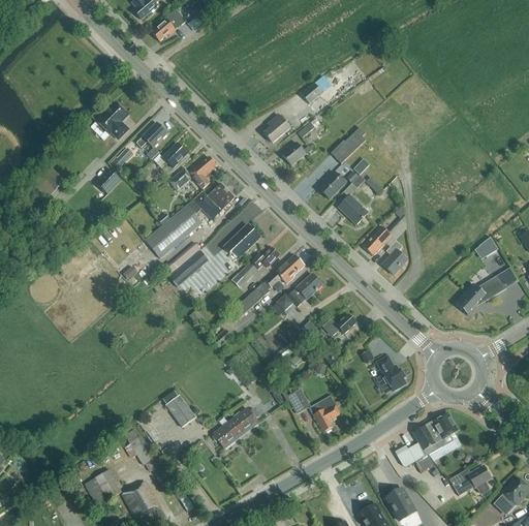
[(155,2),(158,0),(130,0),(135,6),(133,8),(141,18),(151,9),(152,10),(158,5),(155,2)]
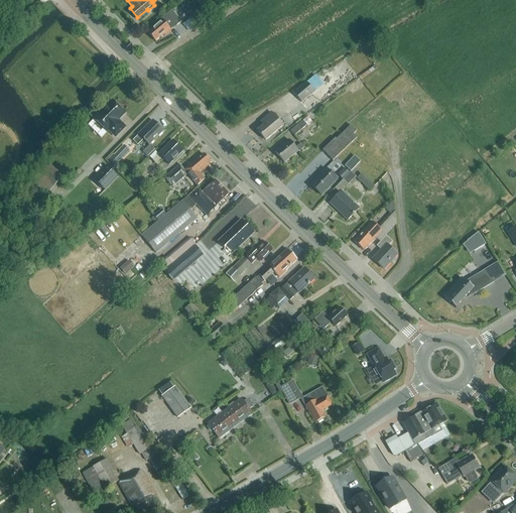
[(165,33),(171,28),(170,26),(174,22),(175,24),(181,19),(172,7),(163,15),(164,16),(148,29),(155,38),(163,31),(165,33)]
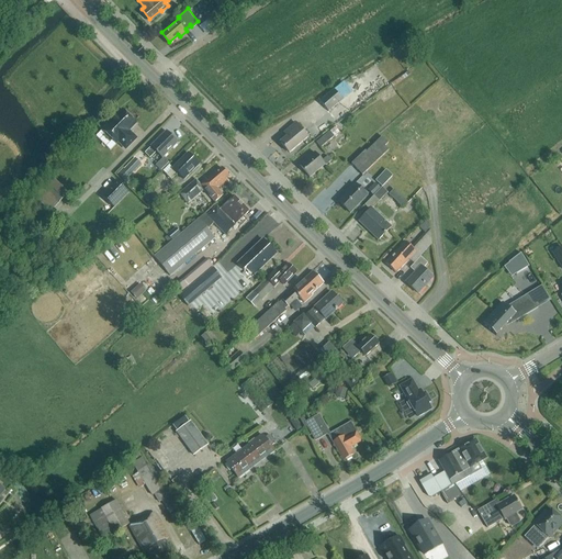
[(216,8),(205,15),(210,22),(221,14),(216,8)]
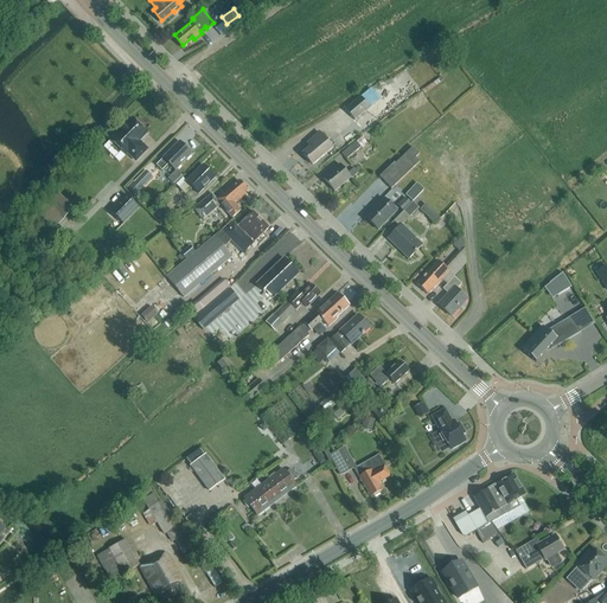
[(370,104),(360,94),(345,107),(355,117),(370,104)]
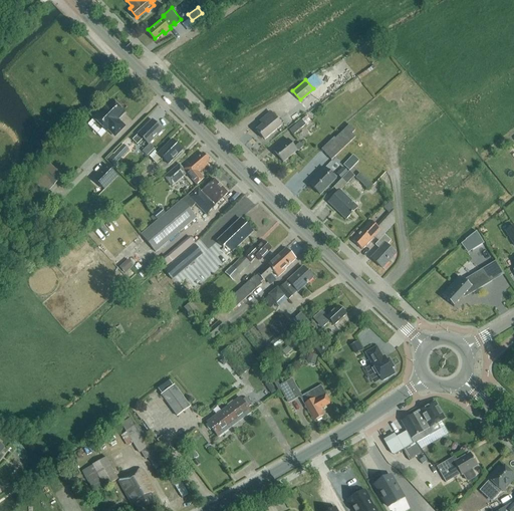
[(117,117),(124,110),(111,97),(110,99),(108,99),(106,100),(106,102),(93,116),(106,129),(109,125),(116,133),(124,124),(117,117)]
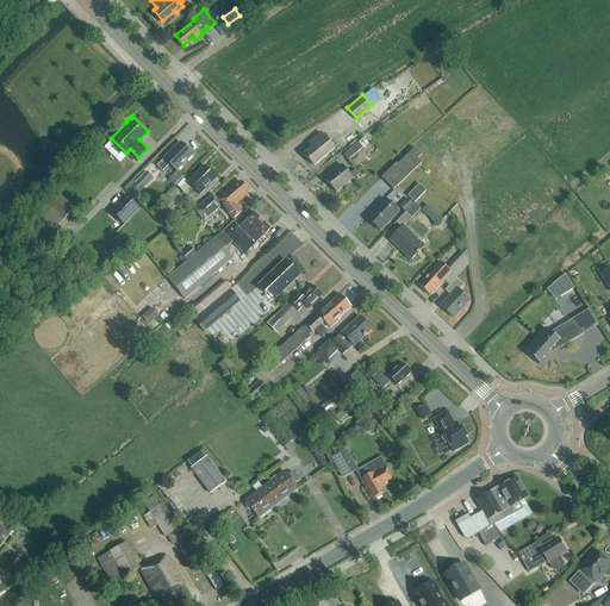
[(334,145),(336,143),(332,137),(329,139),(321,130),(312,138),(316,142),(304,151),(313,163),(334,145)]
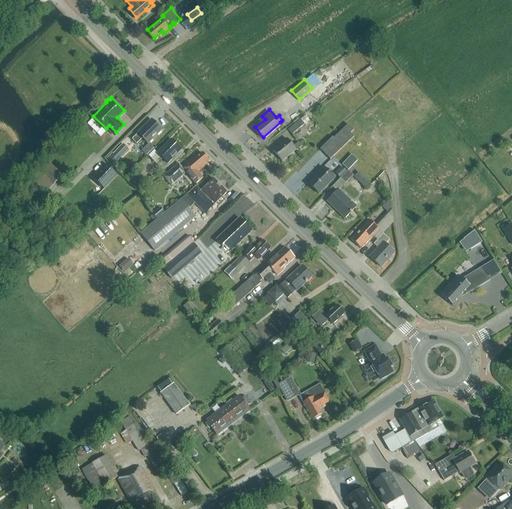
[(292,132),(304,122),(309,117),(305,113),(288,127),(292,132)]
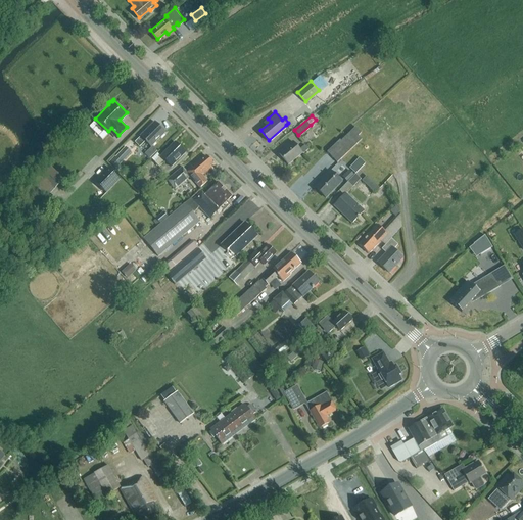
[(151,144),(165,130),(155,120),(141,134),(135,140),(139,144),(145,138),(151,144)]
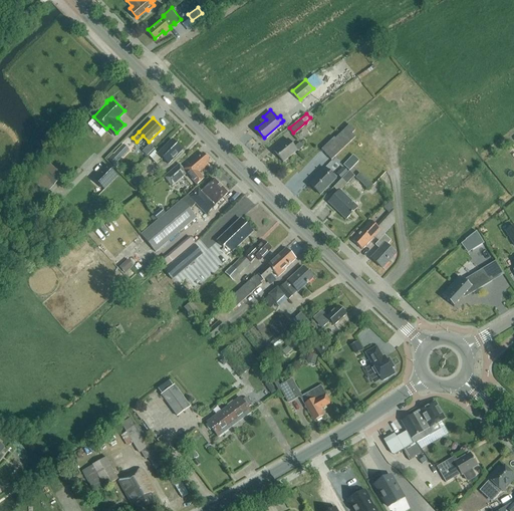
[(332,137),(321,147),(326,153),(331,158),(355,135),(351,132),(354,128),(349,122),(333,138),(332,137)]
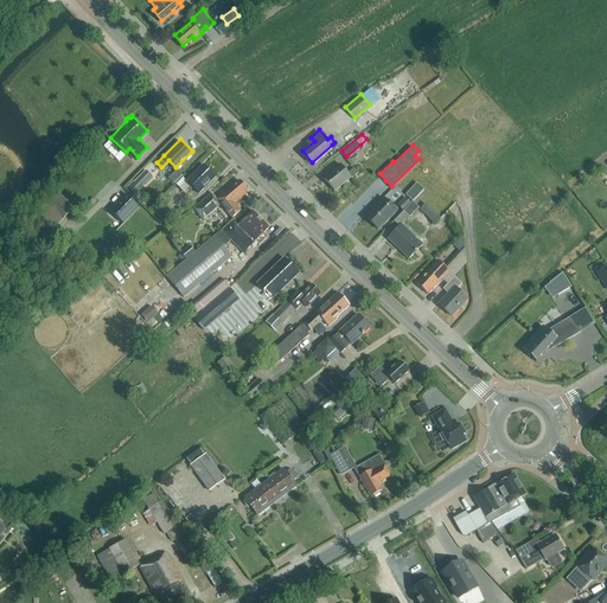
[(351,175),(358,171),(353,165),(347,171),(340,161),(324,175),(334,188),(351,174),(351,175)]
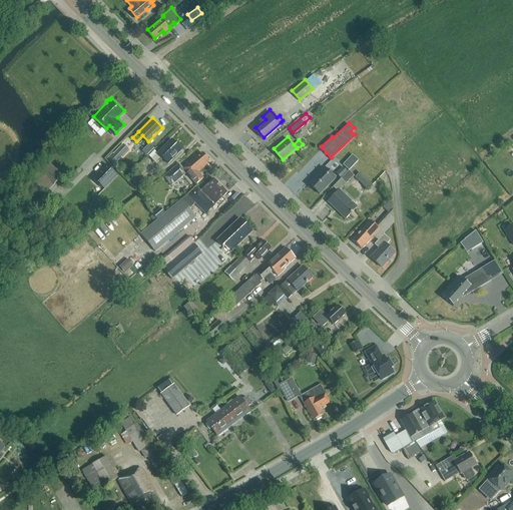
[(167,161),(181,147),(171,137),(157,150),(158,151),(152,157),(156,161),(162,155),(167,161)]
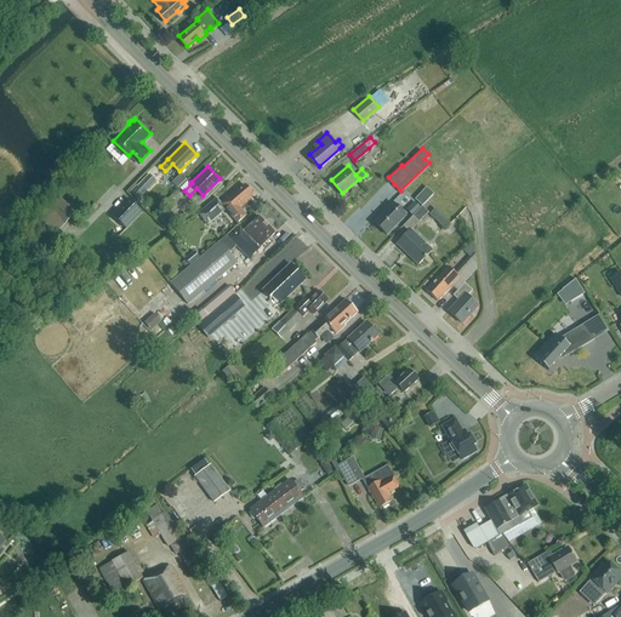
[(137,198),(157,178),(149,171),(137,183),(136,182),(129,189),(137,198)]
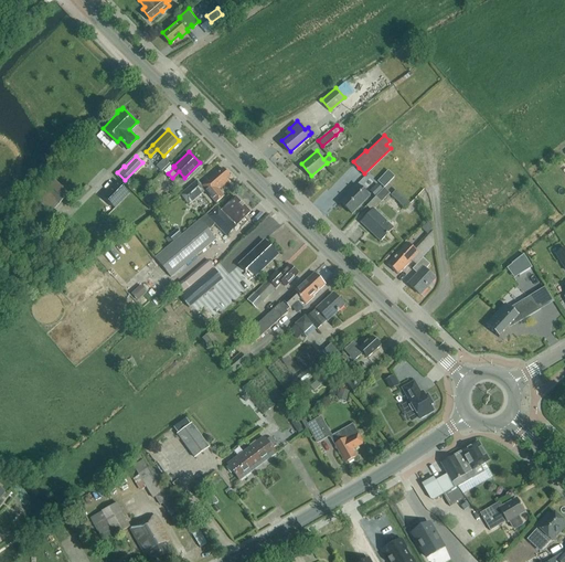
[(166,156),(157,163),(162,169),(170,160),(166,156)]
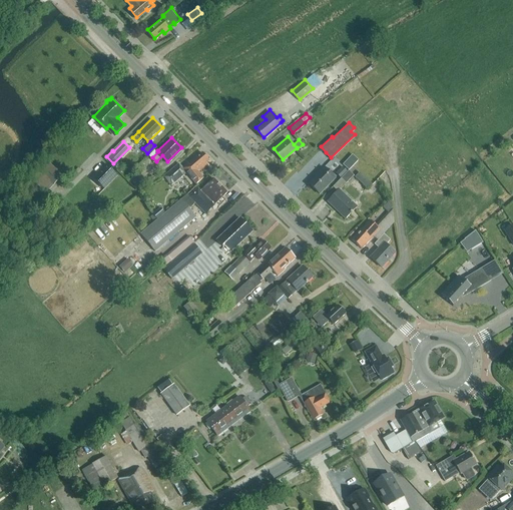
[(205,160),(208,157),(202,151),(194,158),(193,157),(176,170),(172,165),(164,173),(171,182),(180,175),(179,174),(185,169),(195,181),(203,175),(198,169),(207,162),(205,160)]
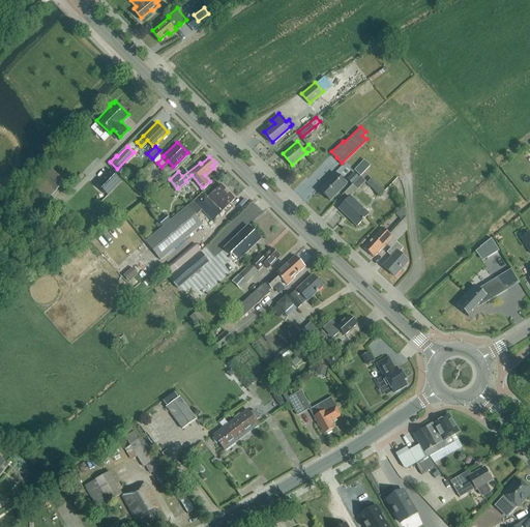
[(384,188),(399,174),(386,160),(372,176),(384,188)]
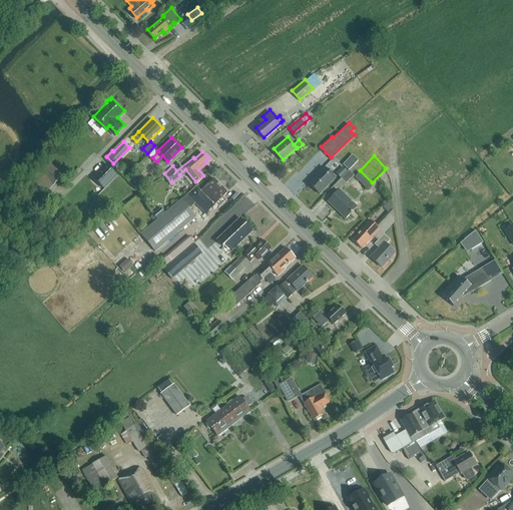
[(62,171),(50,160),(40,170),(53,182),(62,171)]
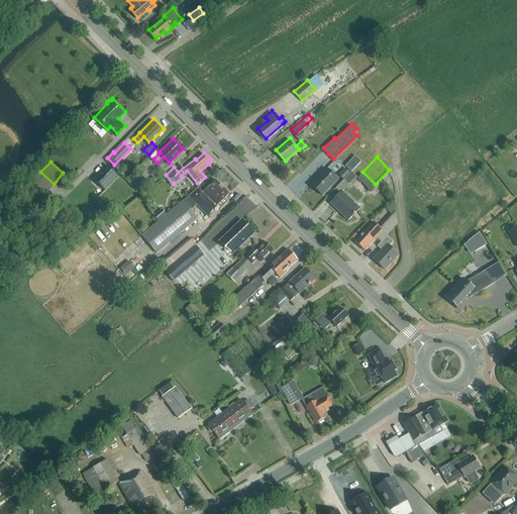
[(105,189),(119,175),(107,163),(93,177),(105,189)]
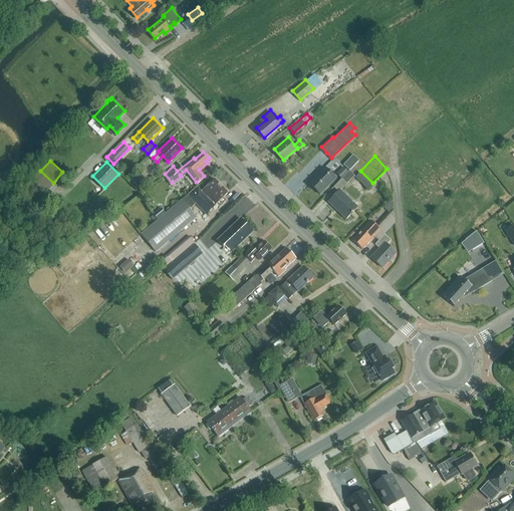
[(343,165),(337,172),(341,176),(347,169),(343,165)]
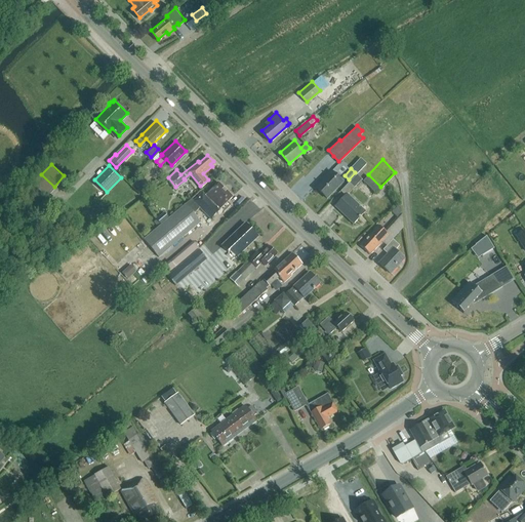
[(327,196),(342,179),(331,169),(316,186),(327,196)]
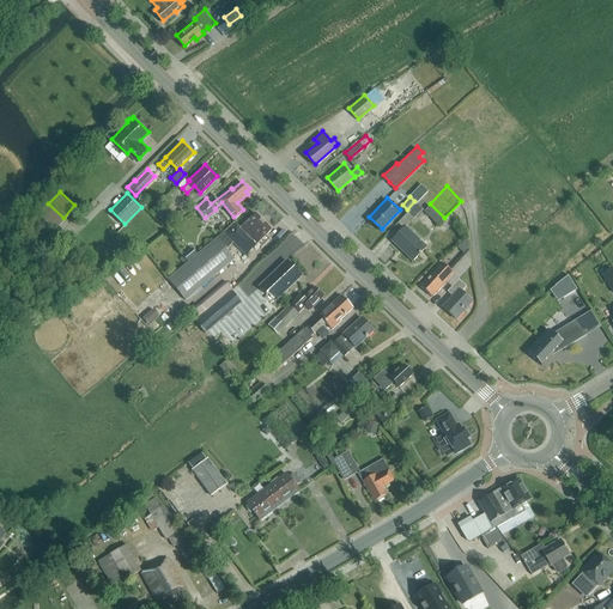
[(406,224),(423,206),(417,201),(398,220),(404,225),(392,238),(412,259),(426,244),(406,224)]
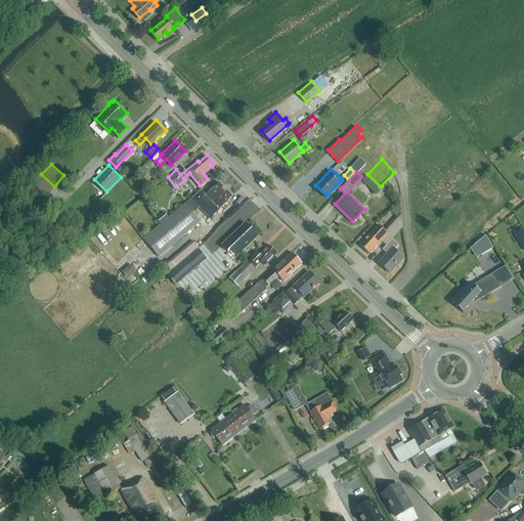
[(150,182),(141,173),(133,181),(142,190),(150,182)]
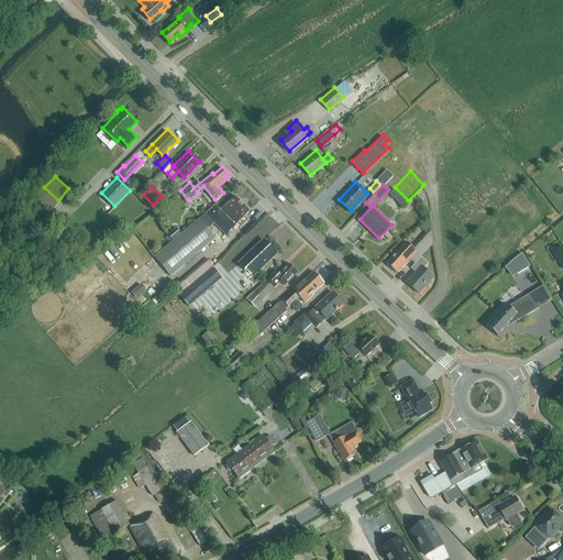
[(395,187),(389,191),(404,205),(408,200),(395,187)]
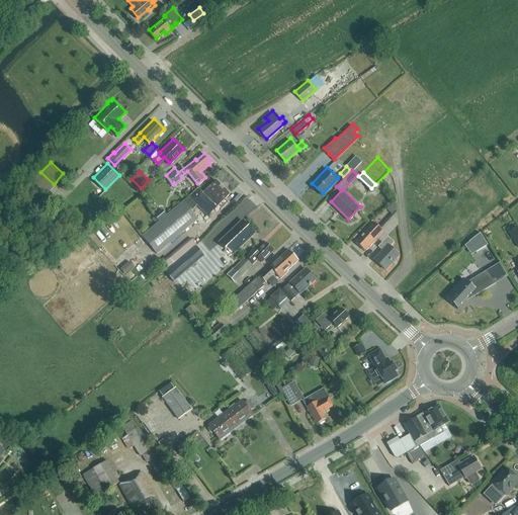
[(207,213),(230,191),(216,177),(202,190),(199,187),(191,196),(189,193),(142,234),(157,251),(198,217),(189,208),(195,201),(207,213)]
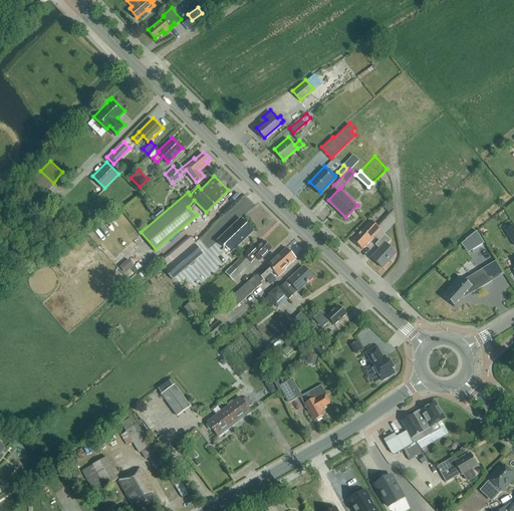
[(161,206),(154,212),(158,217),(165,211),(161,206)]
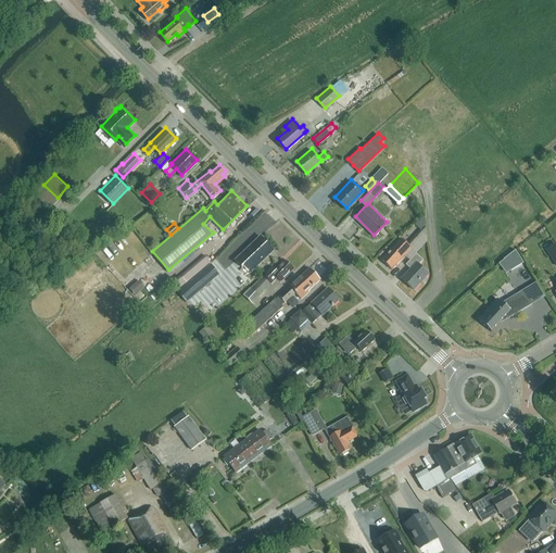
[(424,223),(406,241),(400,236),(380,258),(391,267),(405,253),(409,258),(416,251),(427,239),(426,225),(424,223)]
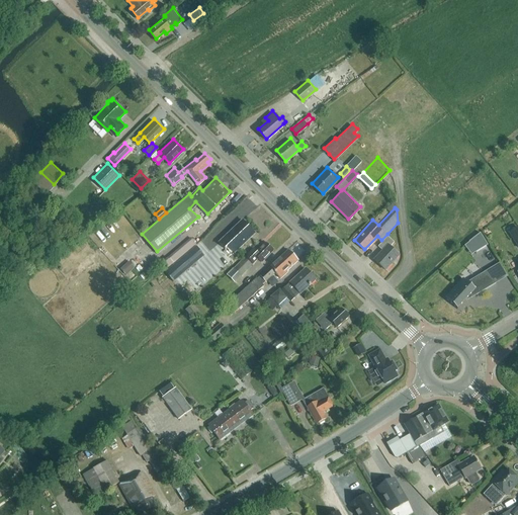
[(234,251),(255,231),(242,218),(219,240),(225,247),(228,244),(234,251)]
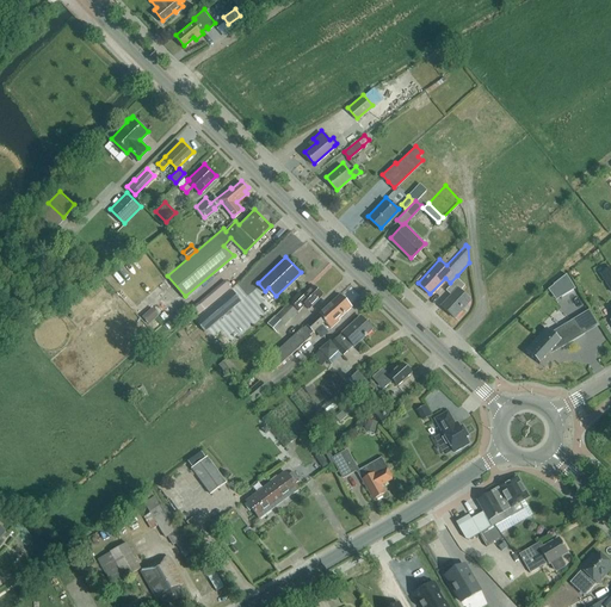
[(610,264),(599,271),(610,290),(610,264)]
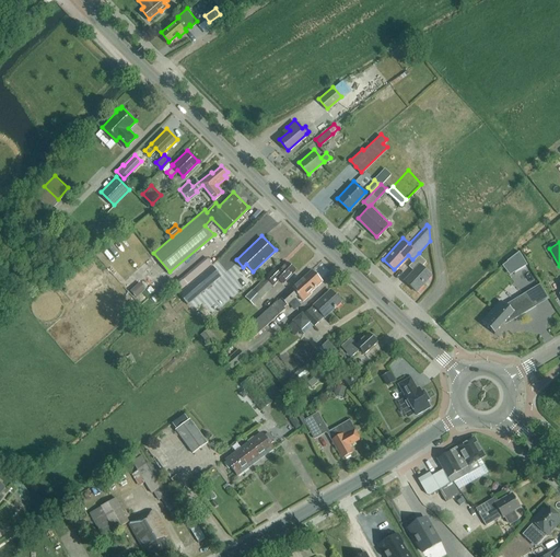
[(518,250),(514,254),(518,263),(524,259),(518,250)]
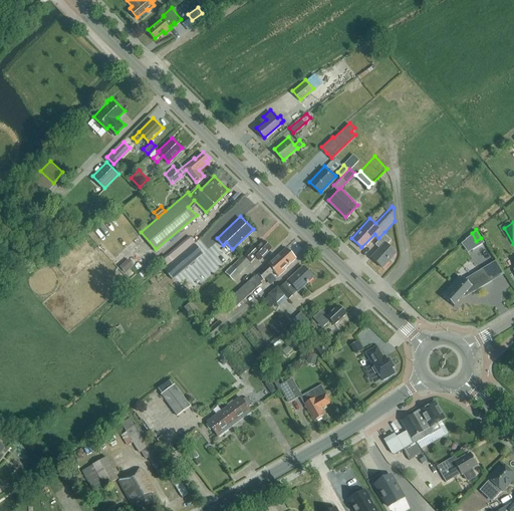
[(384,232),(378,238),(375,242),(379,246),(371,255),(382,265),(396,251),(387,243),(391,238),(384,232)]
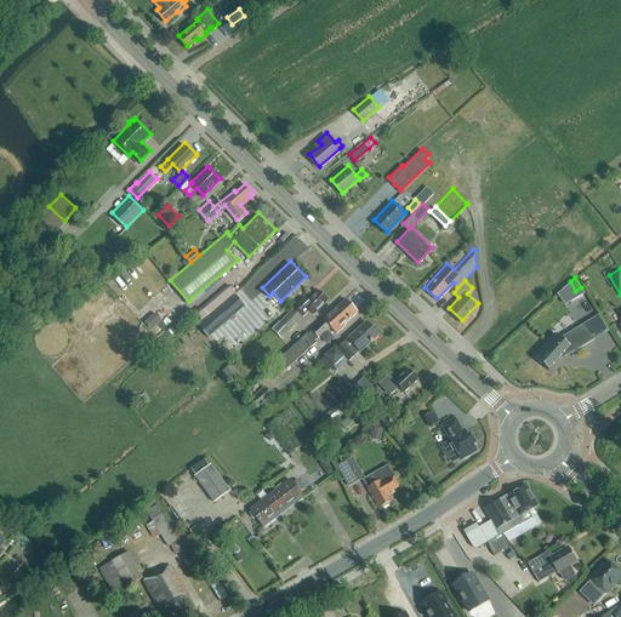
[(229,283),(223,289),(229,296),(235,290),(229,283)]
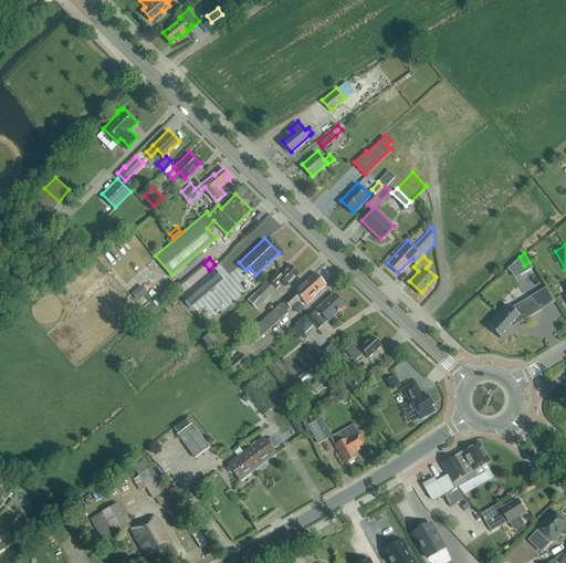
[(274,272),(268,278),(248,298),(255,306),(282,280),(285,284),(299,271),(290,263),(278,275),(274,272)]
